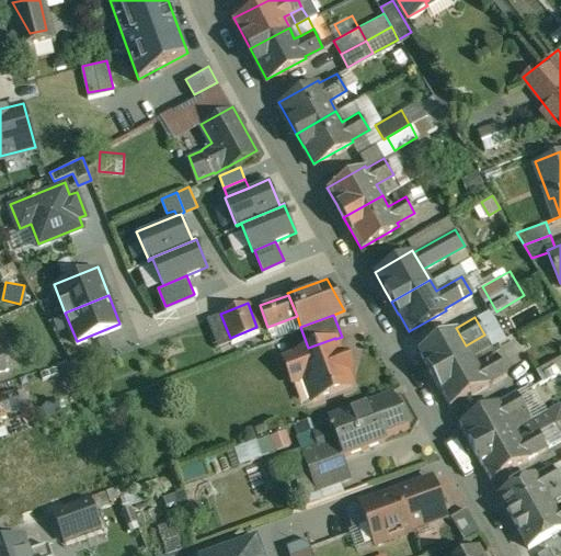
[(456,328),(418,349),(420,351),(427,365),(426,365),(433,376),(471,355),(466,345),(456,328)]
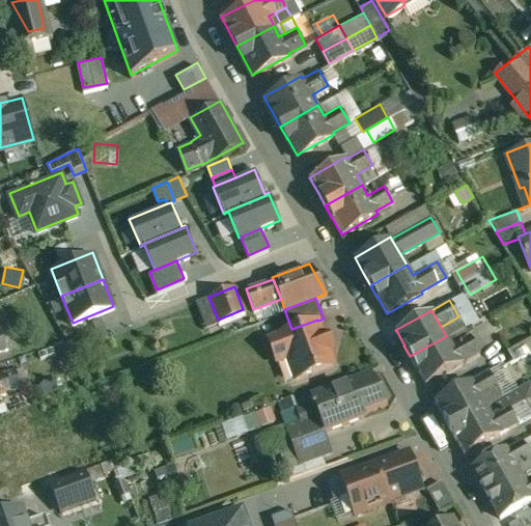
[(291,329),(270,337),(277,357),(289,353),(295,356),(301,372),(332,361),(328,348),(332,347),(326,332),(322,333),(317,321),(317,320),(291,329)]
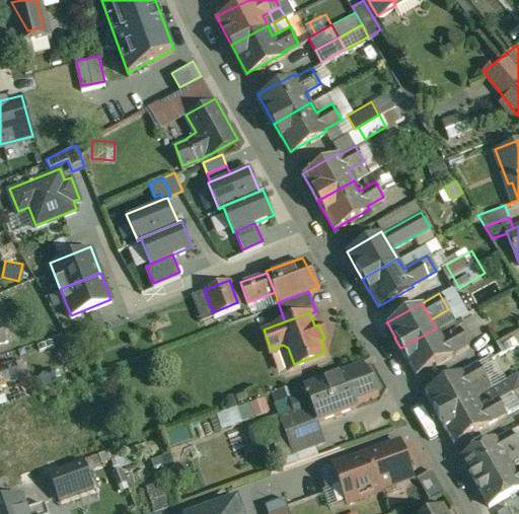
[(10,321),(2,324),(6,338),(15,335),(10,321)]
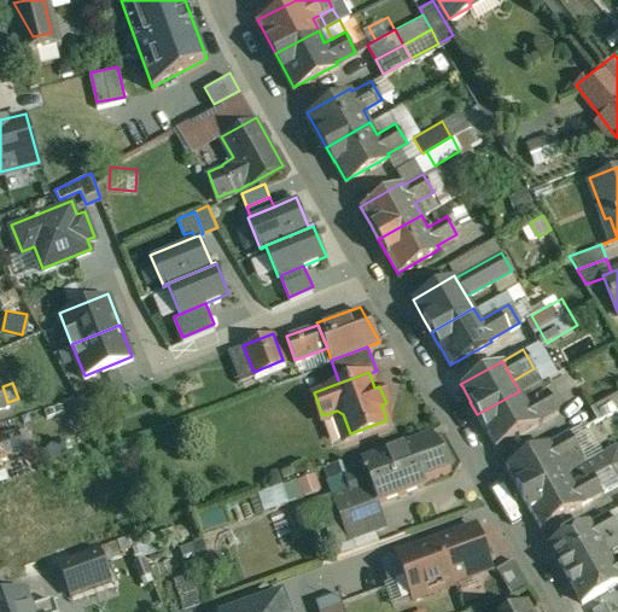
[(519,391),(477,414),(485,427),(494,443),(495,446),(536,423),(536,421),(558,409),(546,390),(525,402),(519,391)]
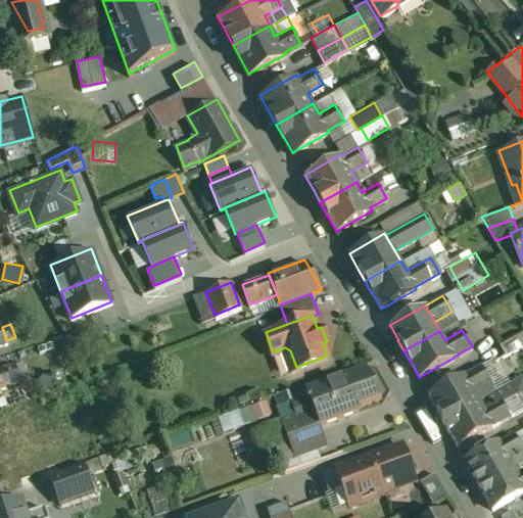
[(522,331),(522,330),(500,343),(506,354),(522,343),(522,331)]
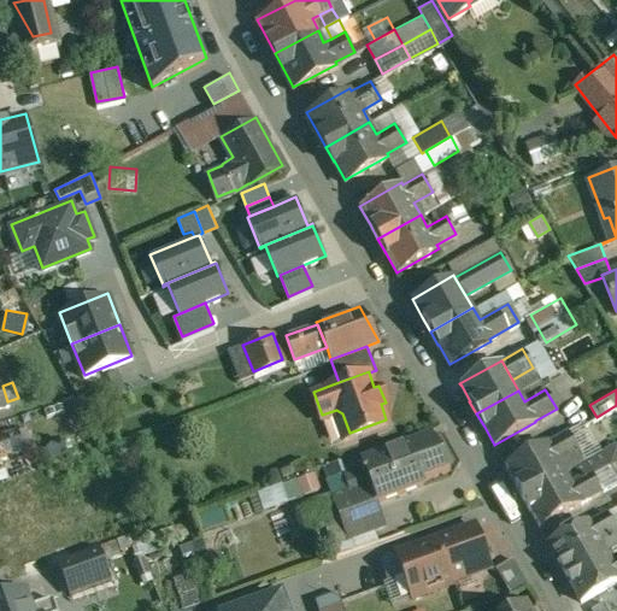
[(17,427),(0,433),(0,451),(1,456),(24,447),(17,427)]
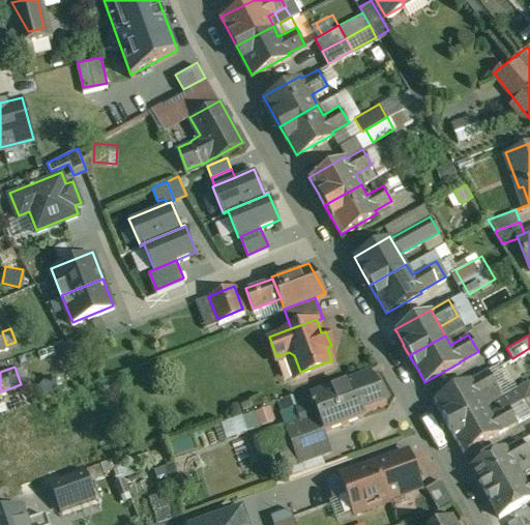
[(488,370),(470,379),(479,396),(497,386),(488,370)]
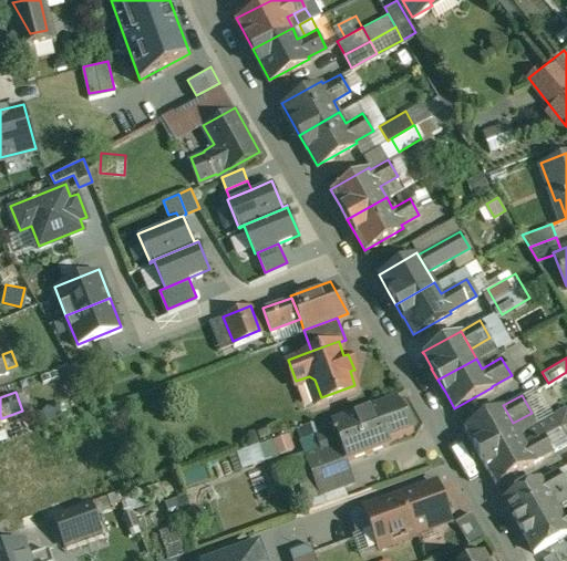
[(353,413),(332,421),(334,426),(316,434),(320,446),(327,465),(340,460),(389,442),(387,437),(413,427),(397,396),(352,412),(353,413)]
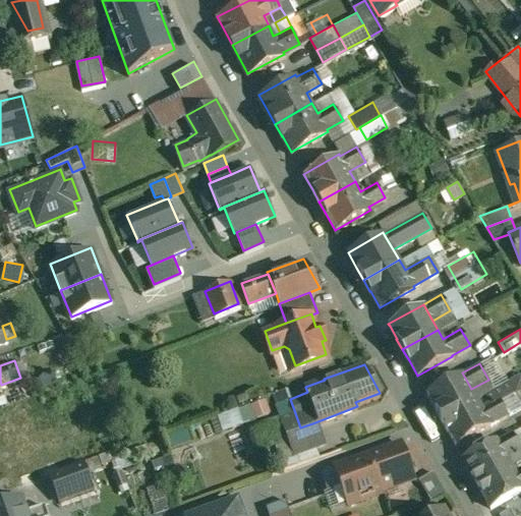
[(462,373),(426,392),(441,417),(475,397),(471,389),(462,373)]
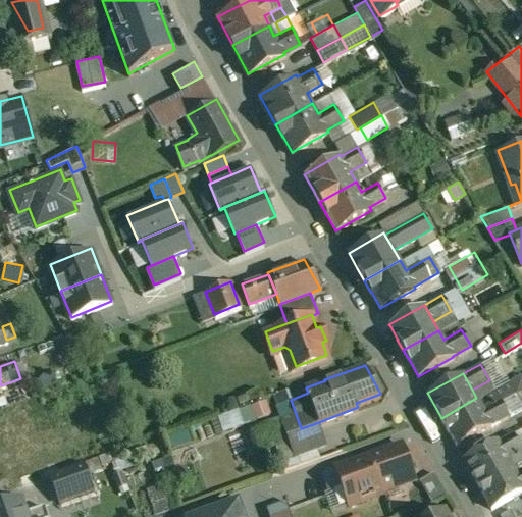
[(510,380),(494,390),(501,399),(515,391),(510,380)]
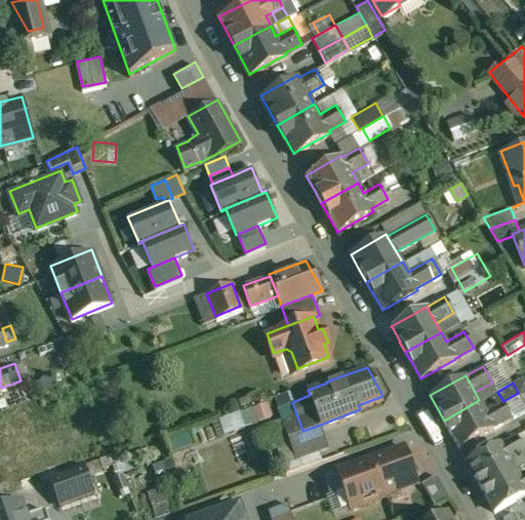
[(479,400),(444,421),(458,446),(494,428),(493,427),(512,416),(503,401),(485,411),(479,400)]
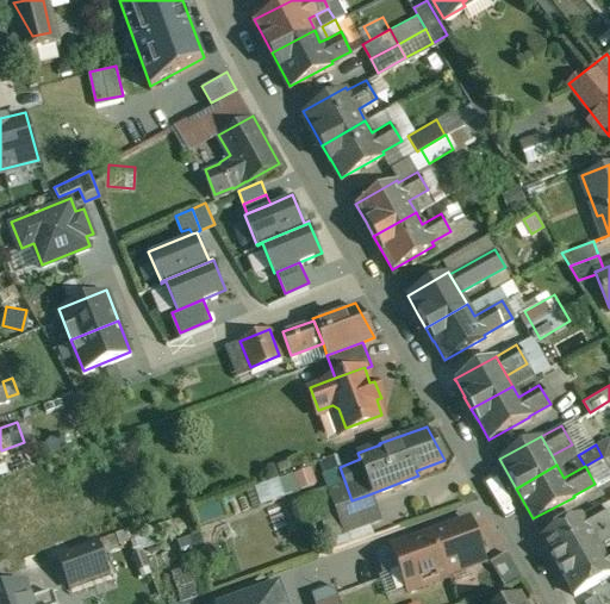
[(294,472),(299,486),(317,480),(311,466),(294,472)]
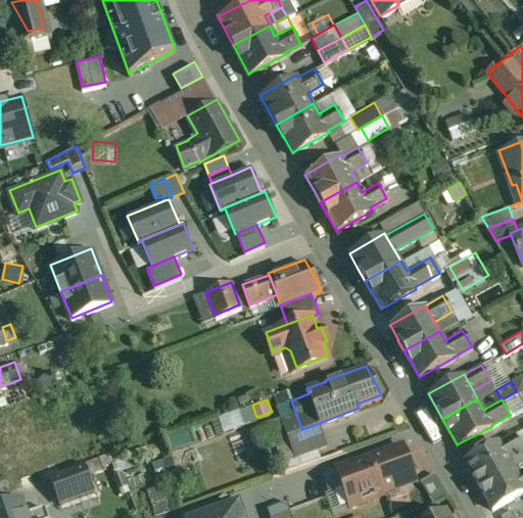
[(238,407),(244,422),(256,417),(252,405),(251,403),(238,407)]
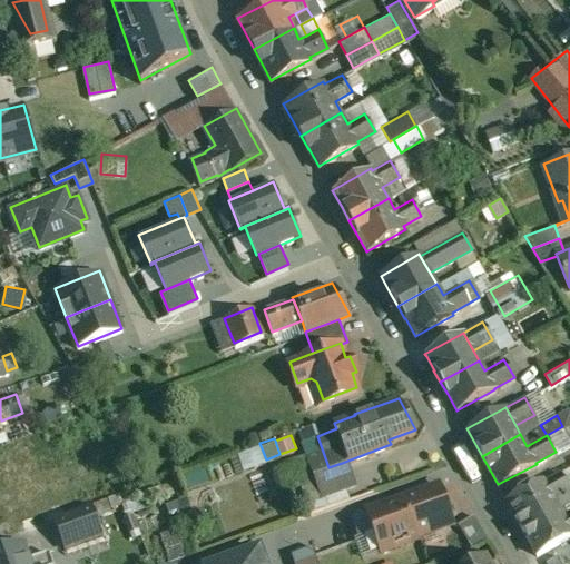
[(259,443),(237,452),(244,467),(266,459),(259,443)]
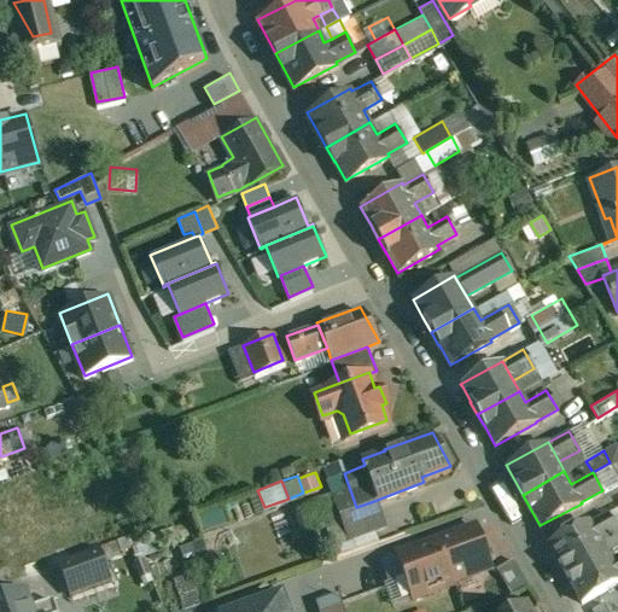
[(371,502),(356,507),(349,487),(332,493),(348,536),(379,524),(371,502)]
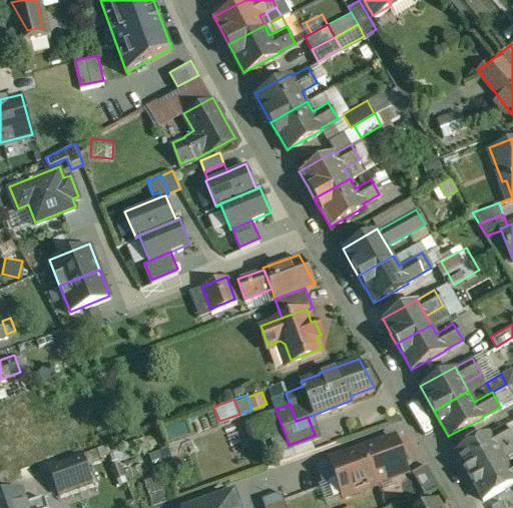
[(488,432),(456,451),(469,474),(501,456),(497,448),(512,440),(504,426),(489,434),(488,432)]
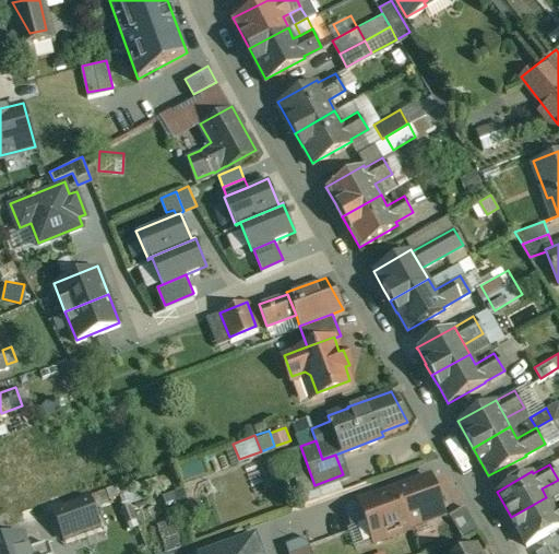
[(428,475),(416,480),(415,479),(395,485),(408,523),(409,523),(443,511),(443,509),(444,506),(440,495),(438,493),(430,473),(428,474),(428,475)]
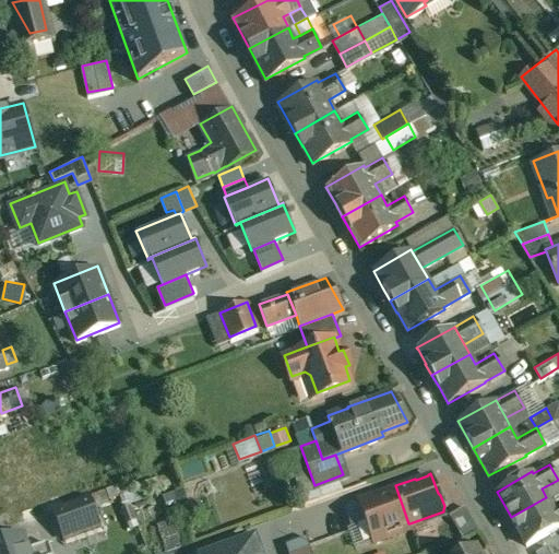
[(558,478),(558,480),(542,488),(546,497),(558,490),(558,478)]
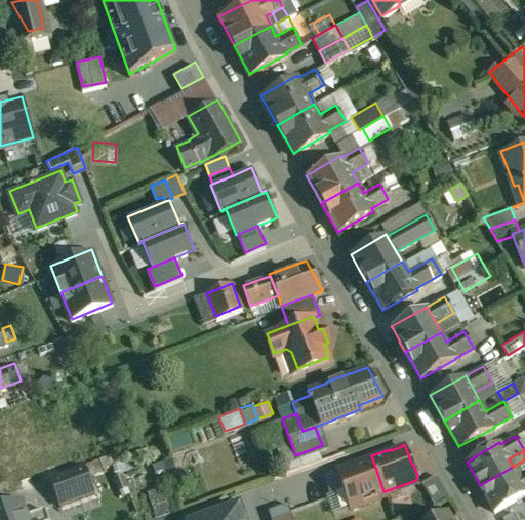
[(360,460),(336,469),(350,506),(386,493),(385,491),(384,491),(371,455),(370,455),(362,460),(361,458),(360,460)]
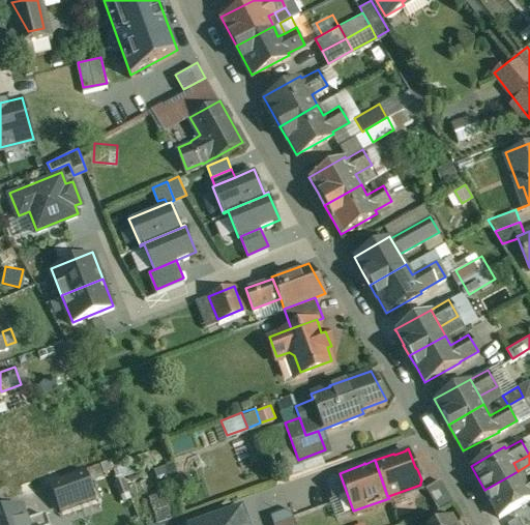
[(529,464),(518,471),(484,490),(499,515),(529,496),(529,464)]
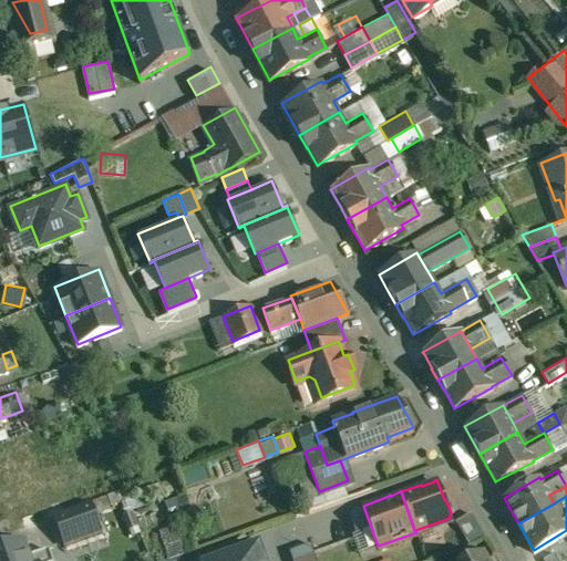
[(93,501),(54,515),(63,542),(102,529),(93,501)]
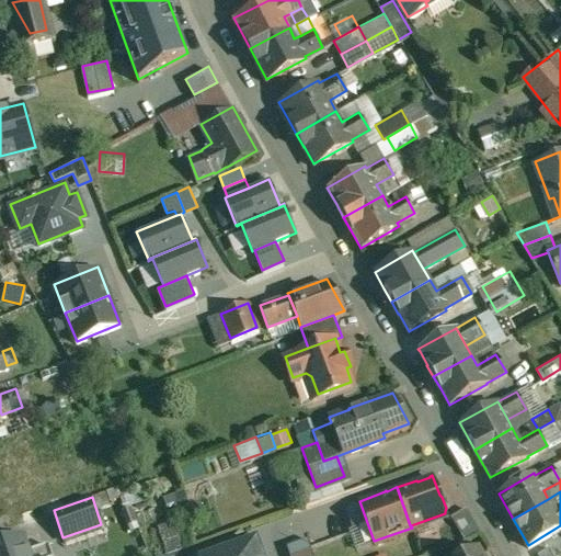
[(466,506),(450,514),(464,536),(478,529),(466,506)]
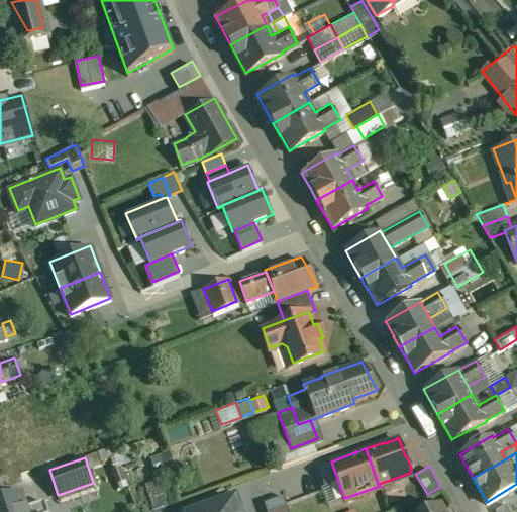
[(163,480),(146,486),(153,506),(171,500),(163,480)]
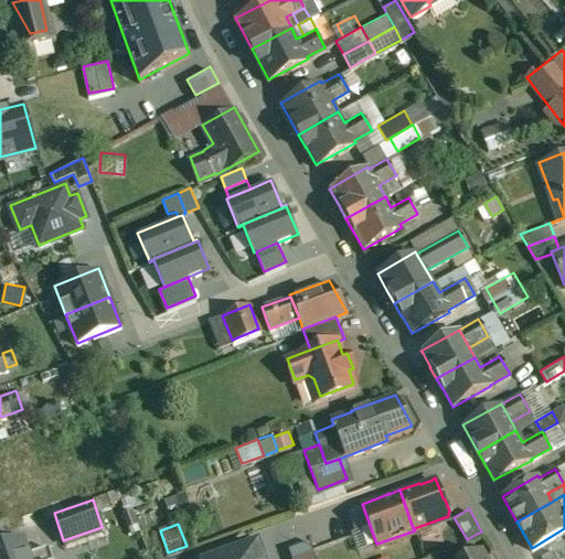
[(32,531),(0,541),(0,558),(48,558),(51,558),(46,546),(38,549),(32,531)]
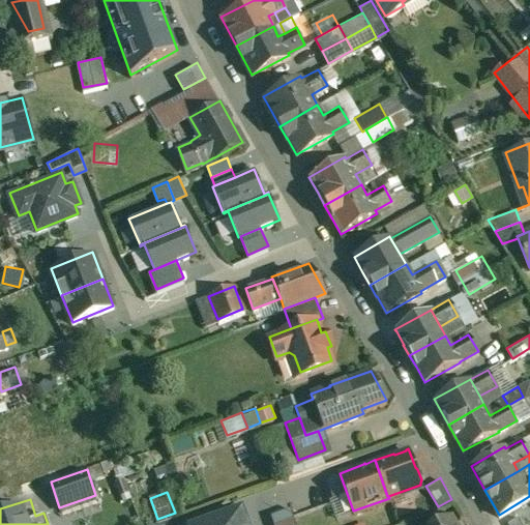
[(270,515),(273,524),(292,517),(289,507),(270,515)]
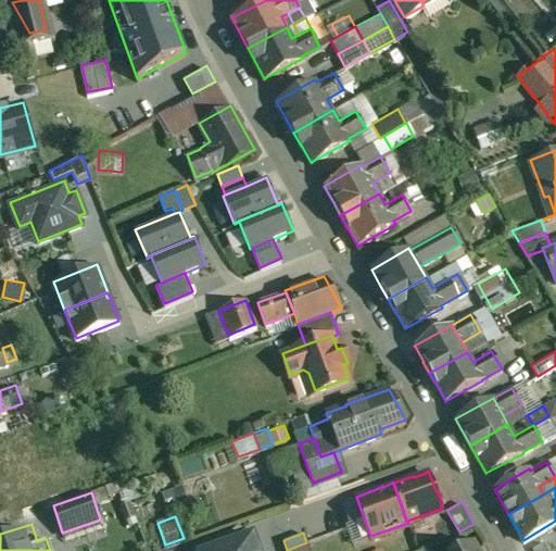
[(257,550),(252,534),(203,550),(257,550)]
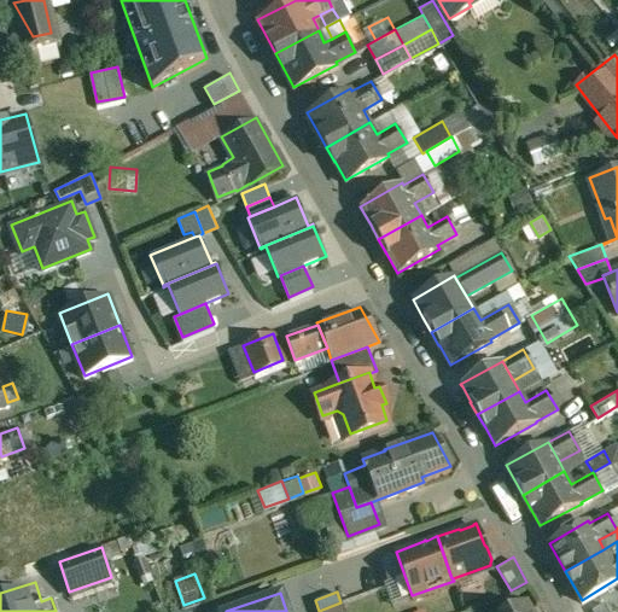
[(532,611),(526,600),(505,611),(532,611)]
